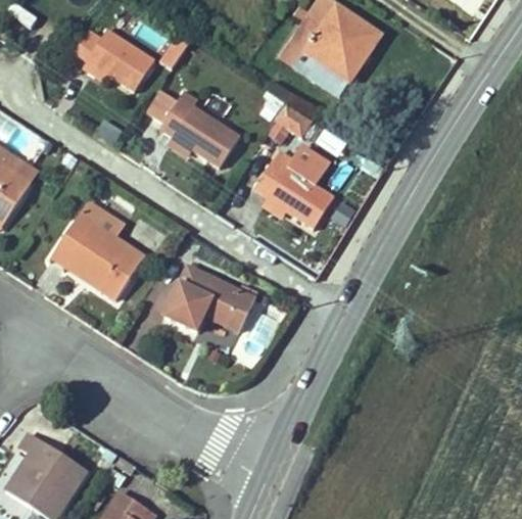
[(11,0),(6,9),(31,21),(37,10),(18,0),(11,0)]
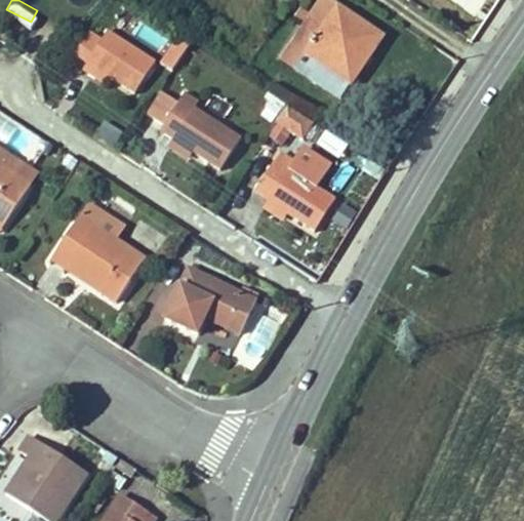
[(335,4),(329,0),(318,0),(307,17),(321,27),(335,4)]
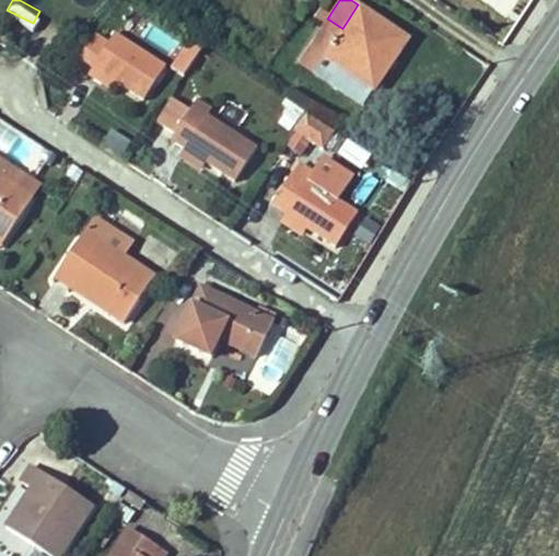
[(407,36),(358,4),(342,29),(327,19),(300,60),(362,103),(407,36)]
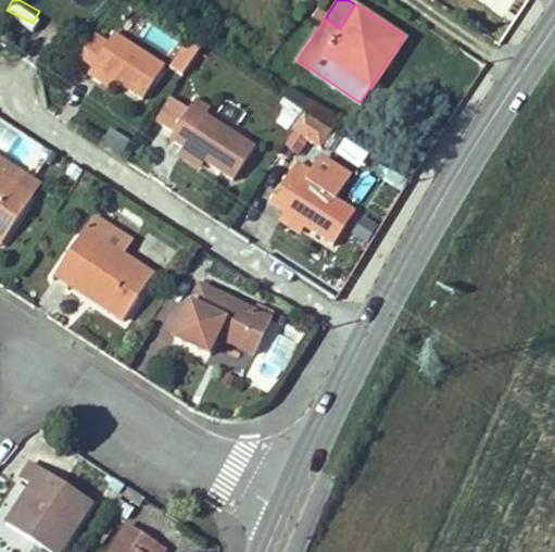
[(95,30),(78,55),(93,65),(112,77),(142,97),(164,62),(114,29),(108,39),(95,30)]
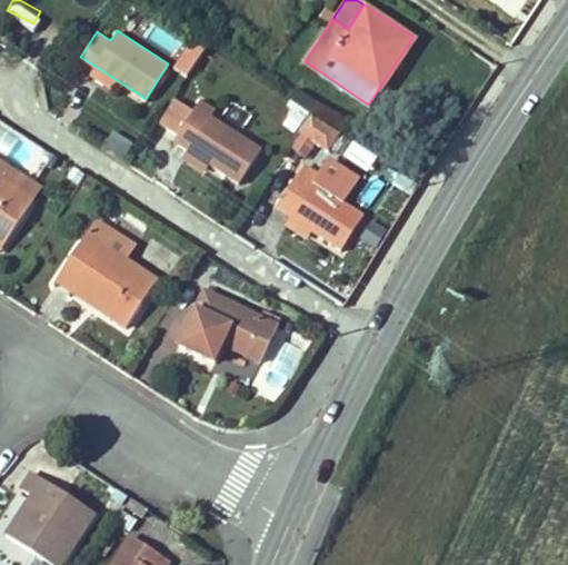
[(192,62),(182,56),(175,67),(186,73),(192,62)]
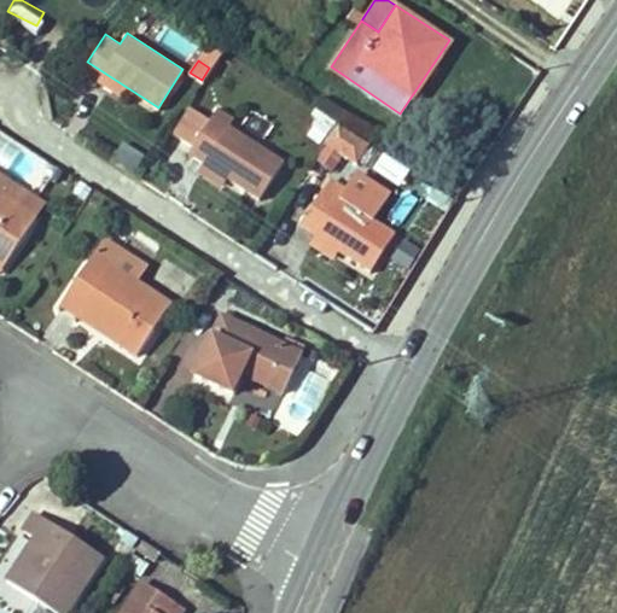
[(104,73),(99,79),(121,92),(124,86),(104,73)]
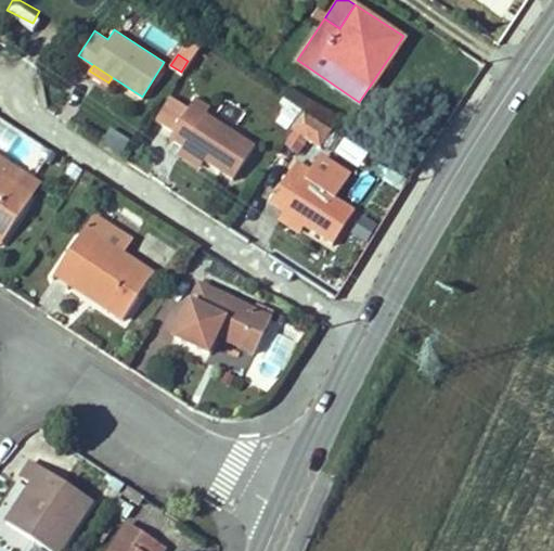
[(194,95),(188,105),(170,94),(155,118),(172,130),(168,136),(183,145),(202,157),(232,178),(255,143),(205,111),(209,105),(194,95)]
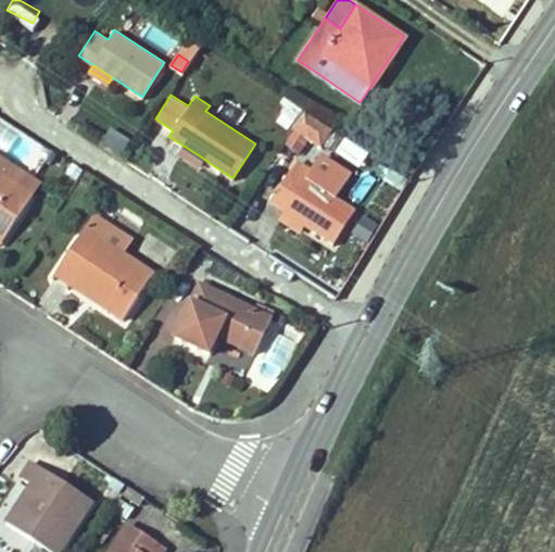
[(298,112),(287,103),(276,120),(287,127),(298,112)]
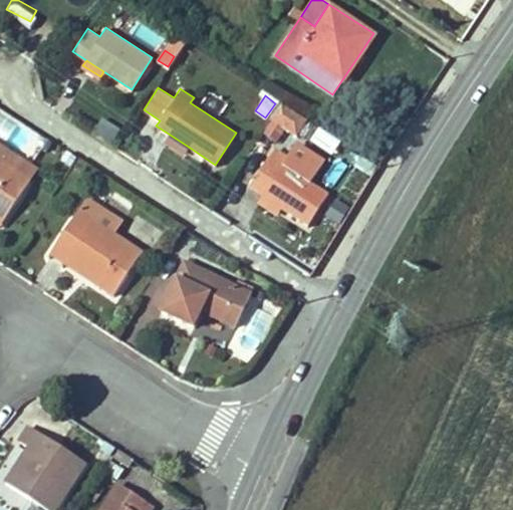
[(306,118),(280,101),(270,116),(295,134),(306,118)]
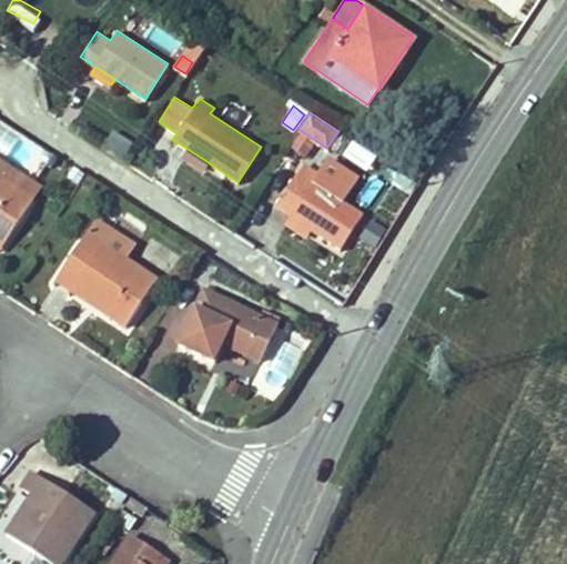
[(111,126),(102,143),(122,154),(132,137),(111,126)]
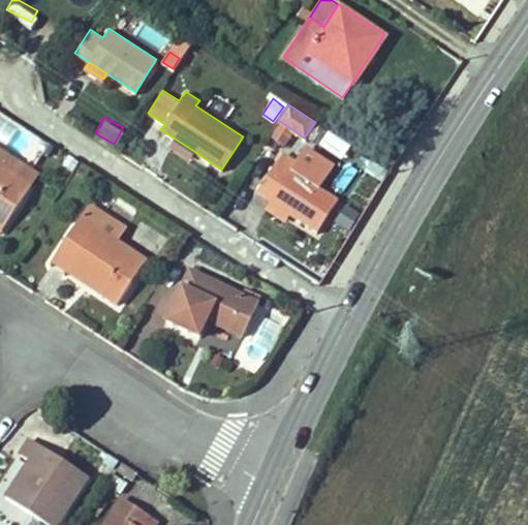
[(192,150),(175,139),(171,144),(189,155),(192,150)]
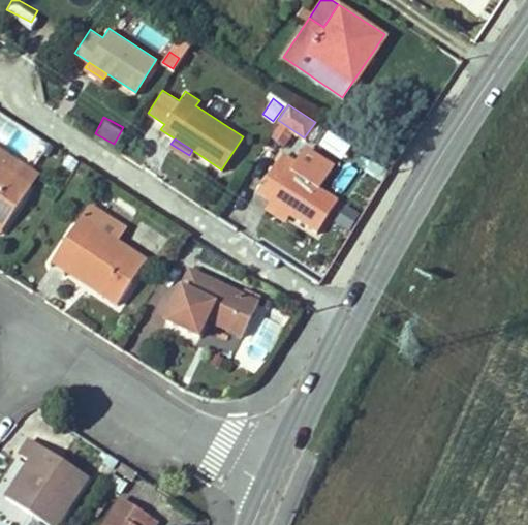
[(0,164),(14,175),(23,162),(0,148),(0,164)]
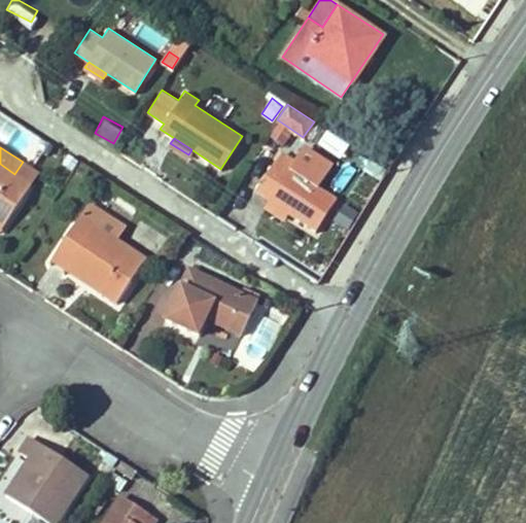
[(280,151),(255,192),(269,200),(287,211),(315,230),(337,197),(318,185),(329,166),(301,147),(292,160),(280,151)]
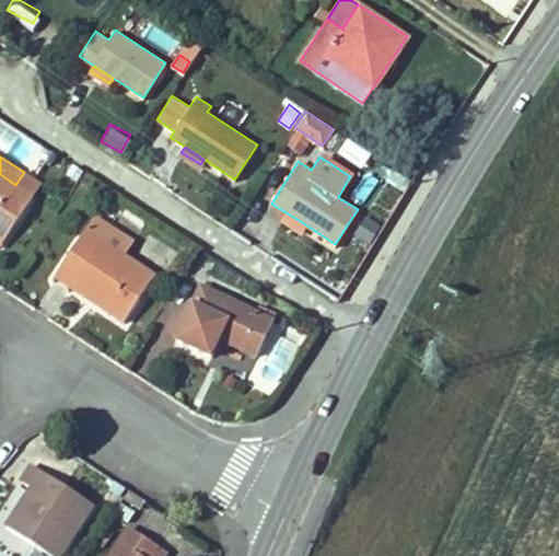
[(361,168),(347,192),(362,200),(376,177),(361,168)]
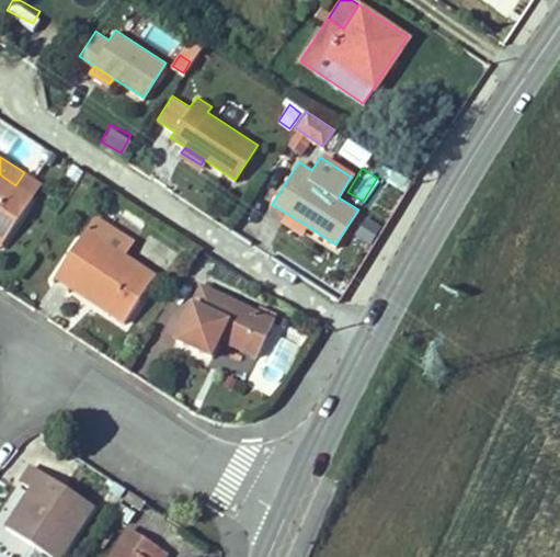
[(0,236),(4,238),(32,195),(31,194),(38,182),(24,172),(15,185),(0,174),(0,236)]
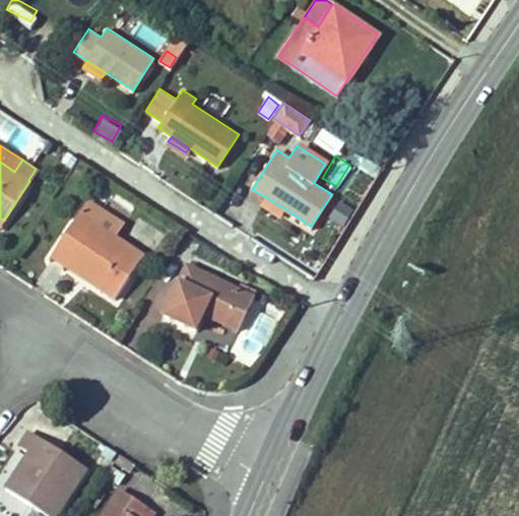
[(265,197),(262,203),(279,214),(283,208),(265,197)]
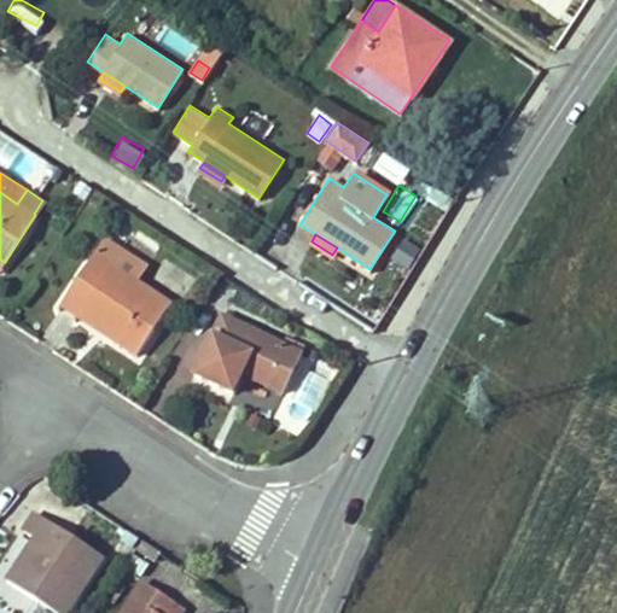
[(104,237),(94,252),(143,284),(152,269),(104,237)]
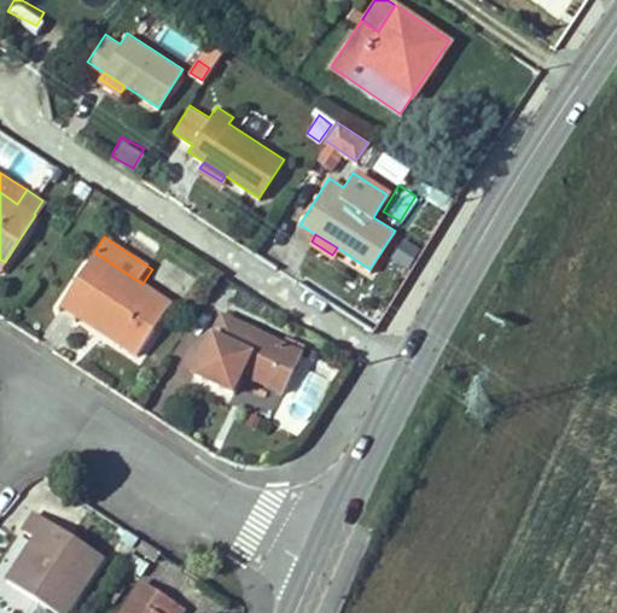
[(94,252),(60,302),(77,314),(81,308),(108,326),(104,331),(137,352),(170,303),(143,284),(94,252)]
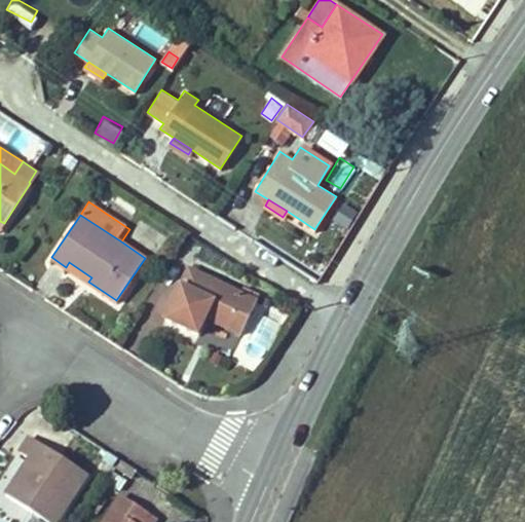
[(69,262),(66,267),(88,282),(91,277),(69,262)]
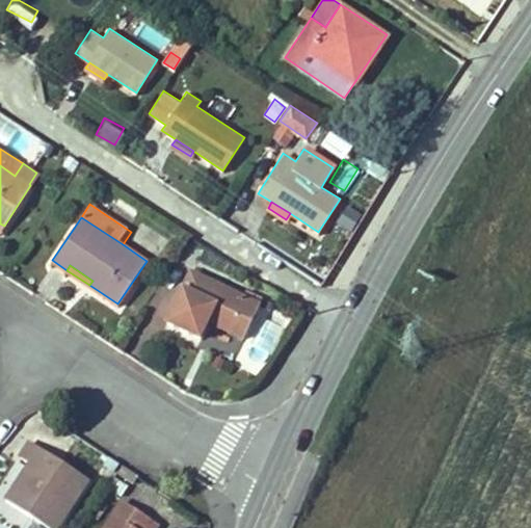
[(191,269),(167,320),(200,336),(210,316),(215,319),(214,321),(244,336),(259,302),(243,294),(221,284),(209,278),(191,269)]
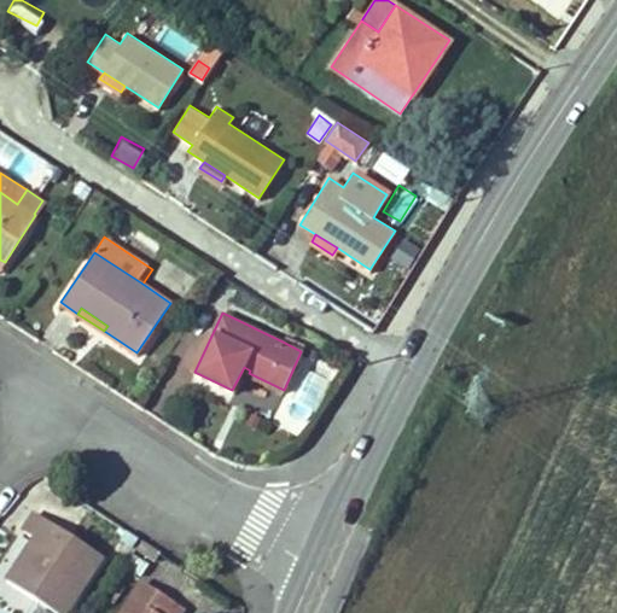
[(245,317),(243,322),(257,330),(260,323),(245,317)]
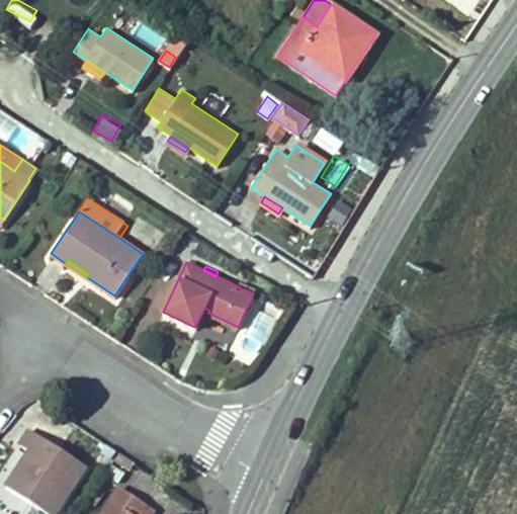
[(240,279),(237,286),(252,294),(256,287),(240,279)]
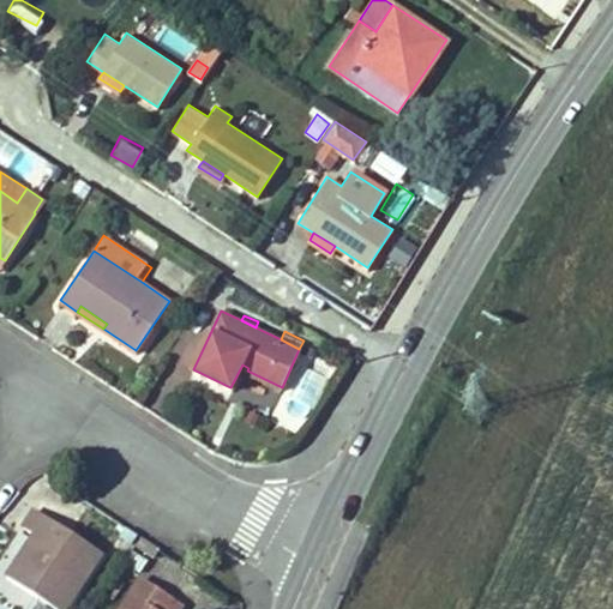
[(62,608),(101,550),(35,507),(23,525),(34,531),(38,535),(31,547),(26,543),(6,574),(60,608),(62,608)]
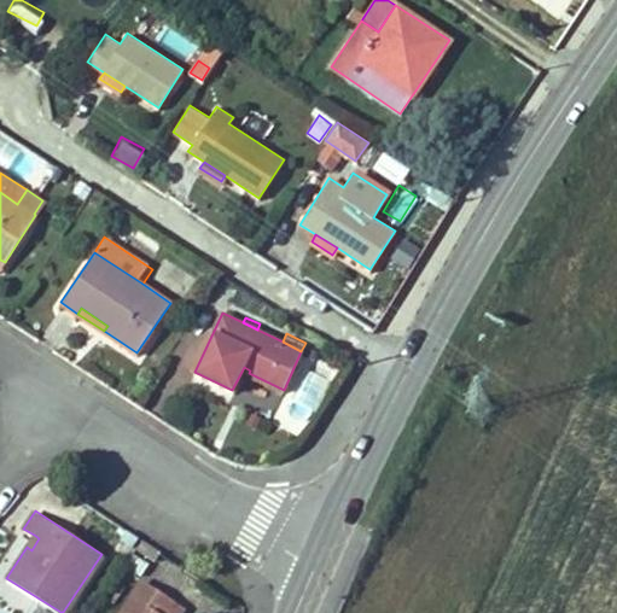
[(34,535),(27,547),(31,550),(39,538),(34,535)]
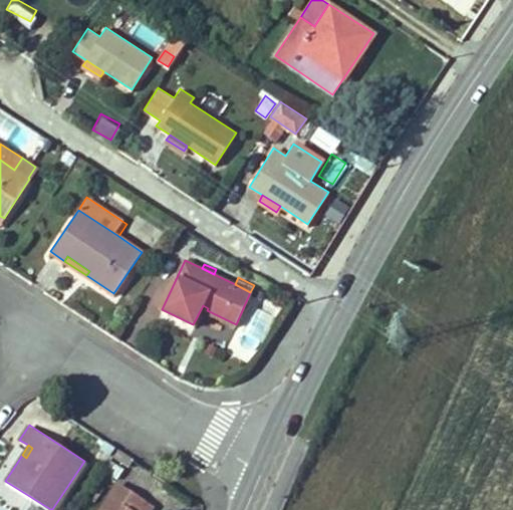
[(133,456),(118,447),(113,454),(127,463),(133,456)]
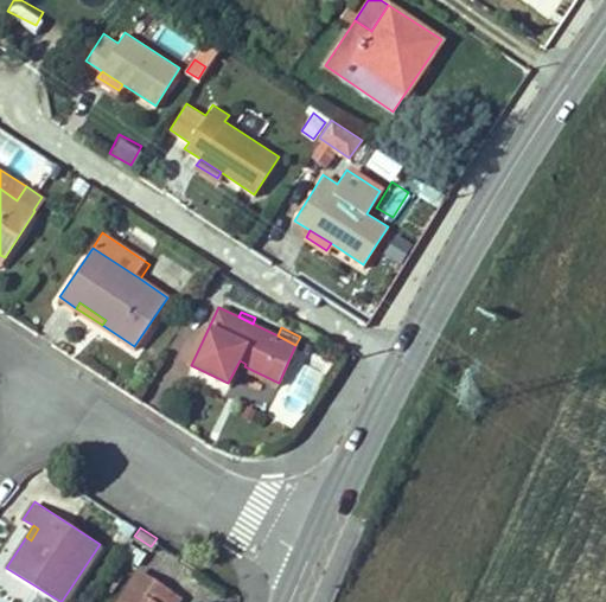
[(145,551),(131,542),(123,552),(138,562),(145,551)]
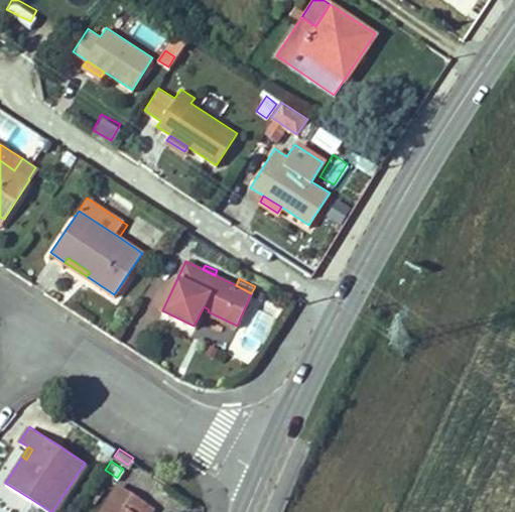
[(135,511),(144,500),(119,484),(101,511),(135,511)]
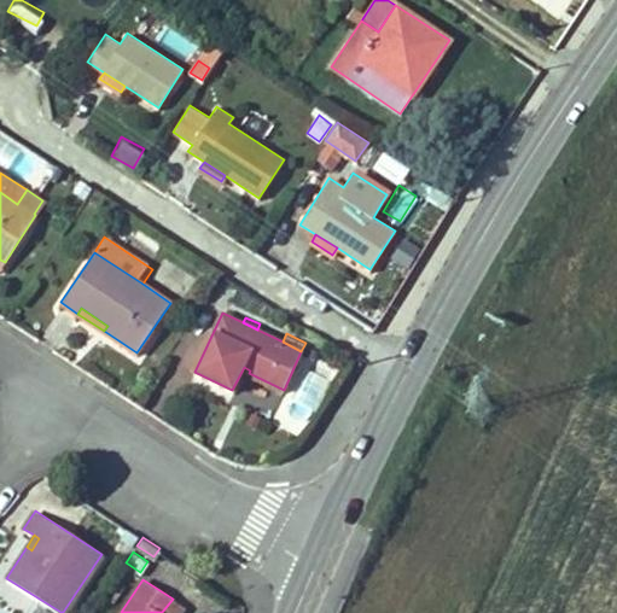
[(179,612),(184,606),(173,599),(162,612),(179,612)]
